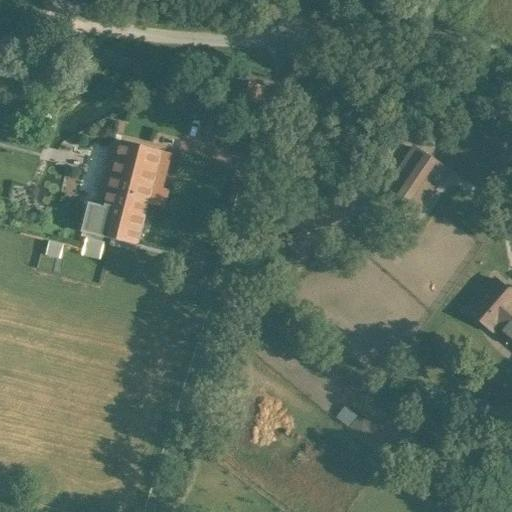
[(498,126),(481,123),(464,130),(454,145),(454,162),(463,178),(479,186),(497,184),(511,172),(511,168),(511,139),(511,138),(498,126)]
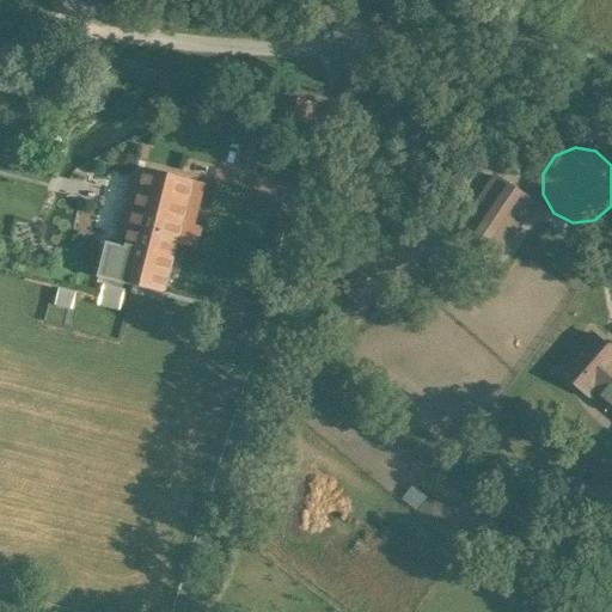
[(191,182),(146,170),(124,252),(106,248),(98,276),(164,293),(191,182)]
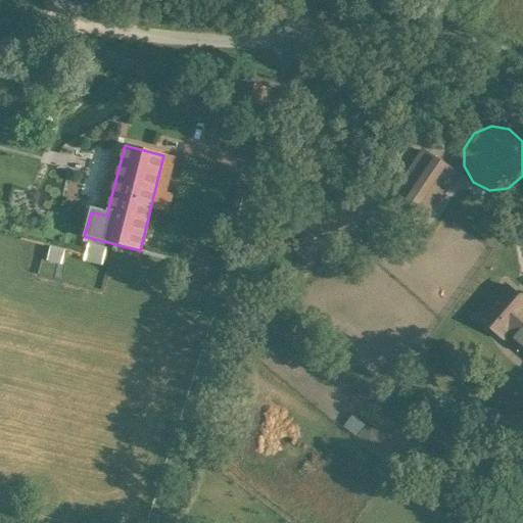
[(423,151),(394,194),(427,217),(456,174),(423,151)]
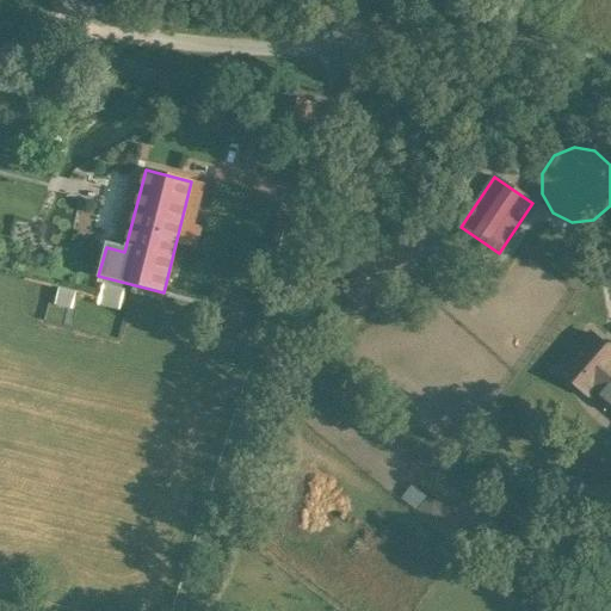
[(119,308),(124,287),(102,281),(97,303),(119,308)]
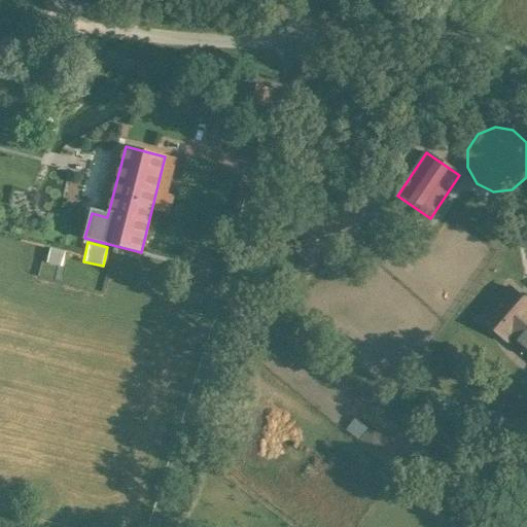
[(526,303),(510,288),(482,320),(506,342),(511,337),(526,350),(526,303)]
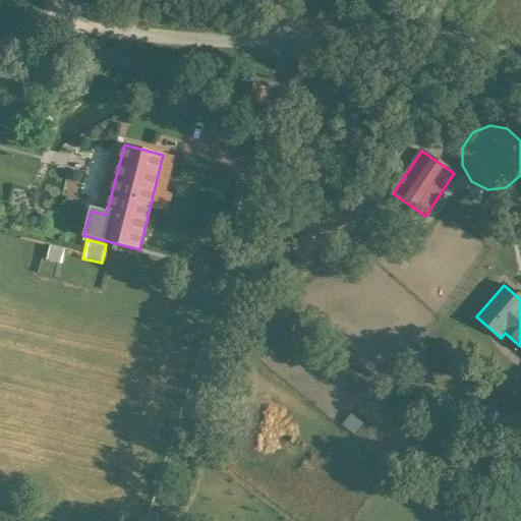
[(251,520),(230,506),(220,520),(251,520)]
